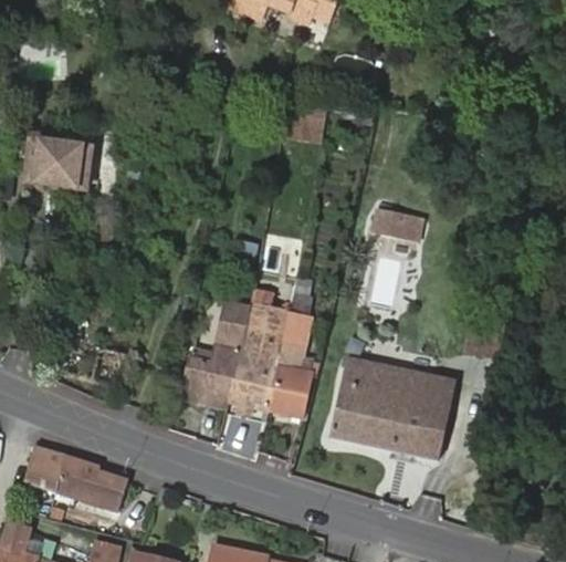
[(233,0),(232,4),(262,17),(268,0),(293,10),(292,16),(308,22),(312,13),(329,19),(336,0),(233,0)]
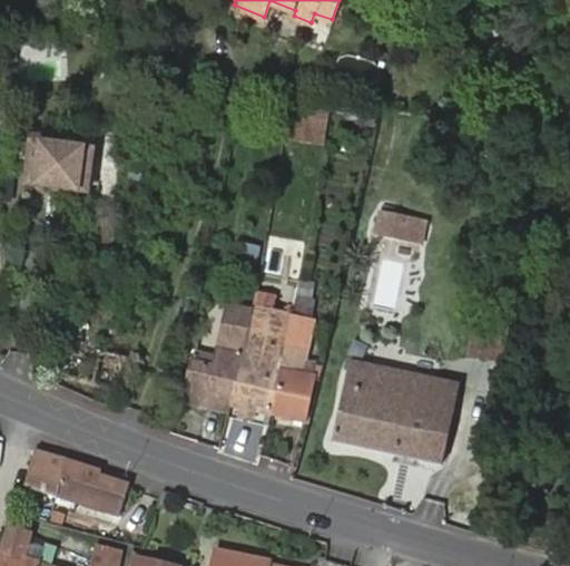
[(325,142),(334,99),(291,93),(283,135),(325,142)]
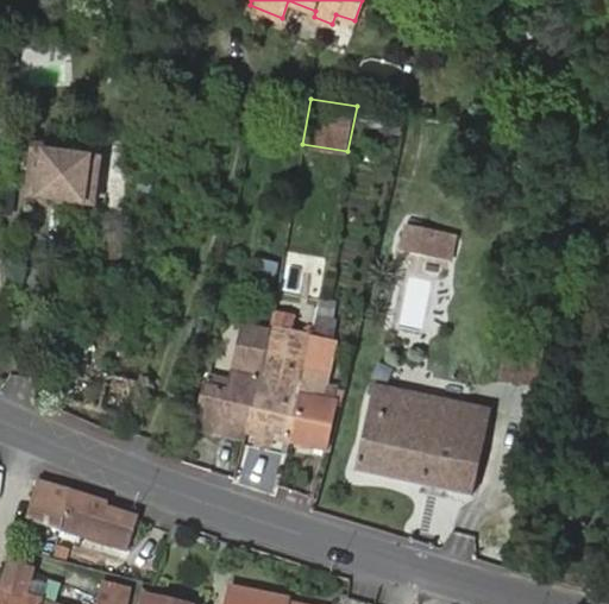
[(71,153),(71,146),(27,142),(23,176),(31,177),(30,195),(95,203),(99,157),(71,153)]
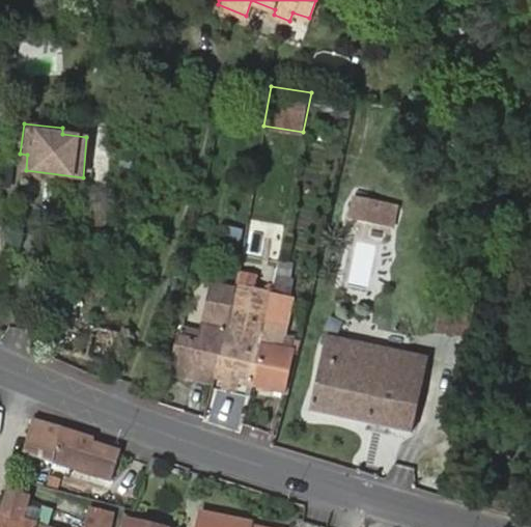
[(399,200),(352,191),(347,215),(394,224),(399,200)]
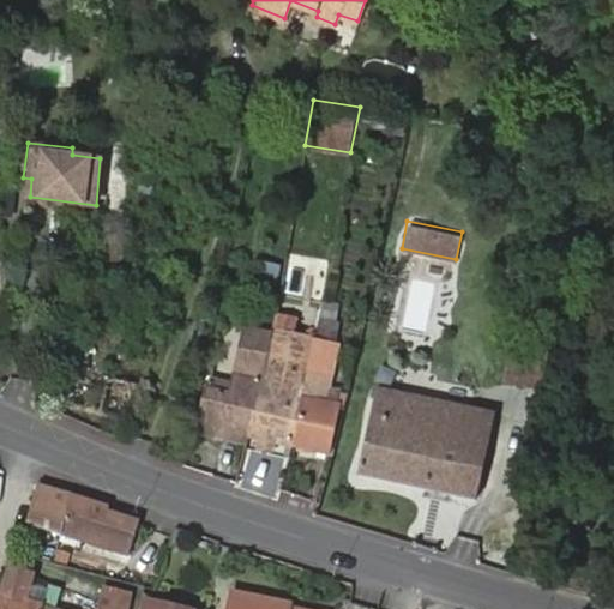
[(421,290),(435,294),(443,265),(427,261),(421,290)]
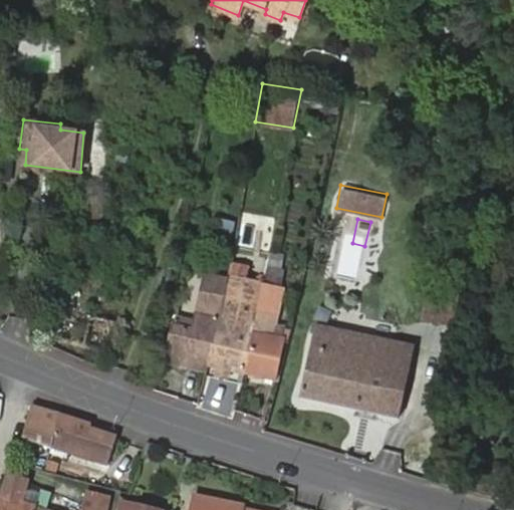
[(221,313),(228,276),(207,272),(194,326),(175,322),(167,358),(183,362),(184,356),(208,361),(221,313)]
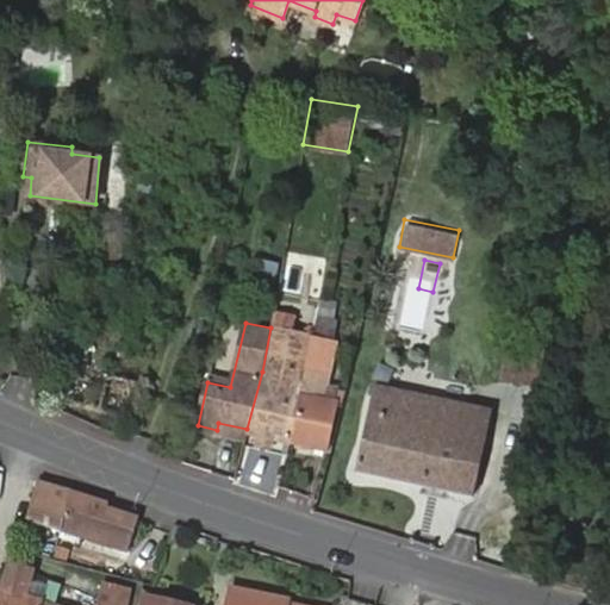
[(311,335),(271,325),(271,328),(262,372),(247,429),(290,440),(302,382),(311,335)]
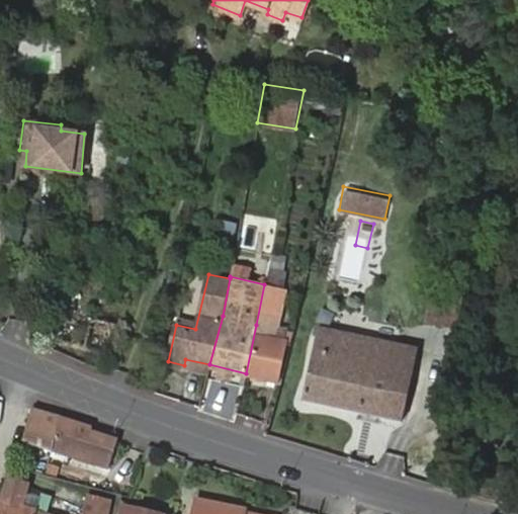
[(278,381),(287,343),(288,342),(276,338),(285,289),(266,284),(264,284),(256,325),(246,373),(278,381)]
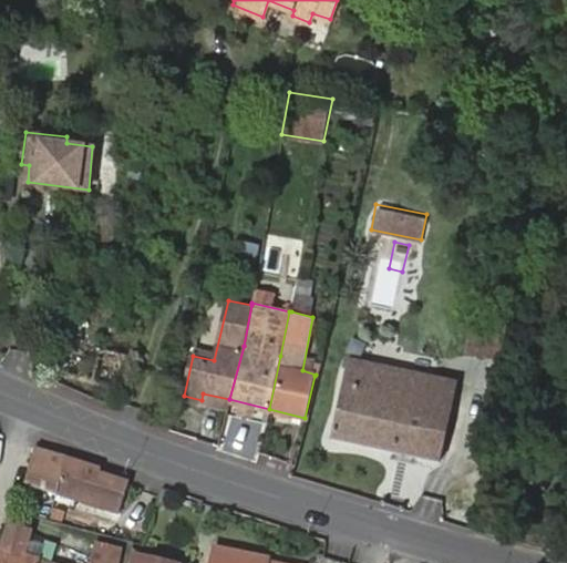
[(332,438),(440,461),(456,379),(350,357),(332,438)]
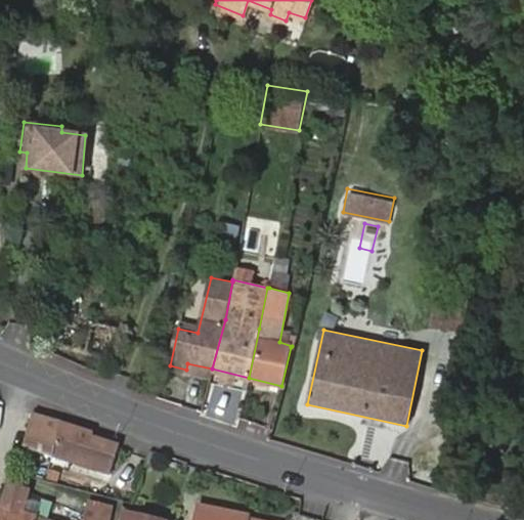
[(43,417),(31,414),(23,445),(53,456),(62,422),(43,417)]
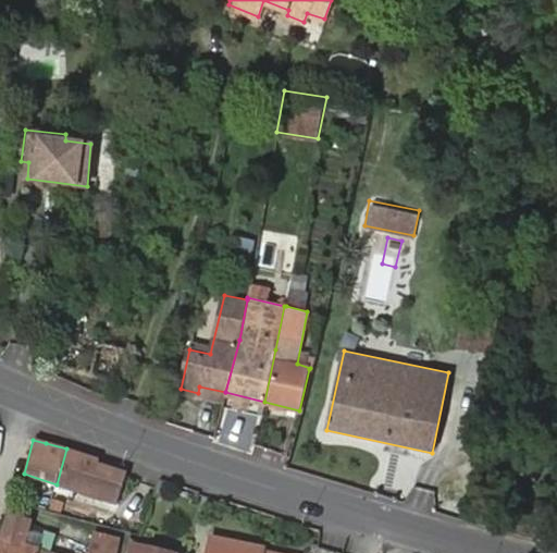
[(98,457),(66,449),(57,484),(116,503),(125,476),(126,472),(97,463),(98,457)]
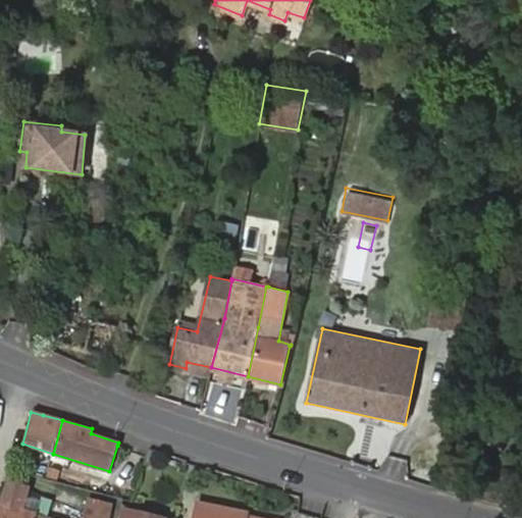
[(6,482),(0,505),(0,517),(108,517),(110,504),(88,498),(83,517),(45,517),(20,511),(28,488),(6,482)]
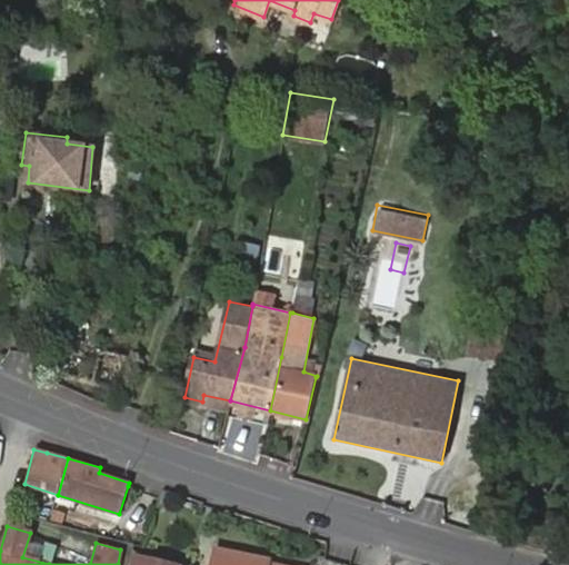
[(213,549),(211,564),(219,564),(220,564),(223,553),(213,549)]
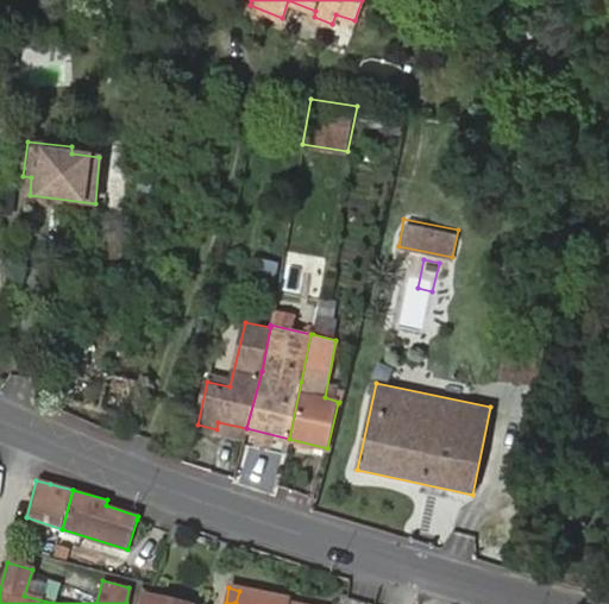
[(289,603),(290,601),(239,591),(236,603),(234,603),(226,603),(225,603),(289,603)]
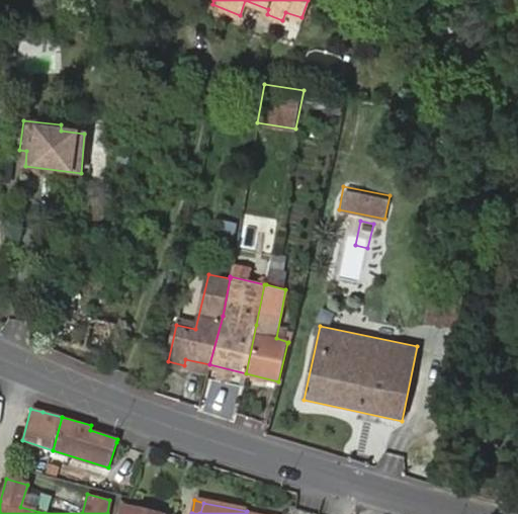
[(159,513),(123,505),(120,513),(159,513)]
